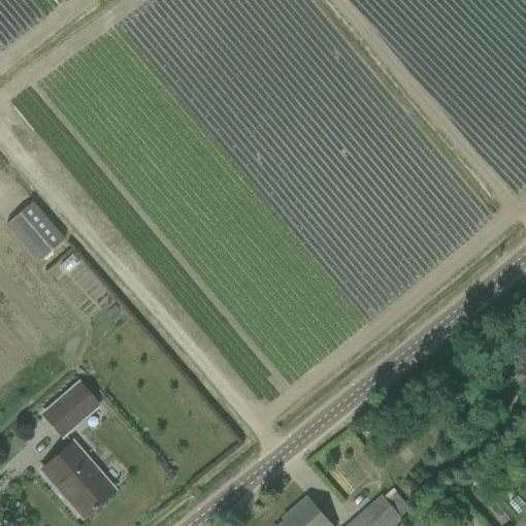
[(38,261),(64,238),(32,201),(6,223),(38,261)]
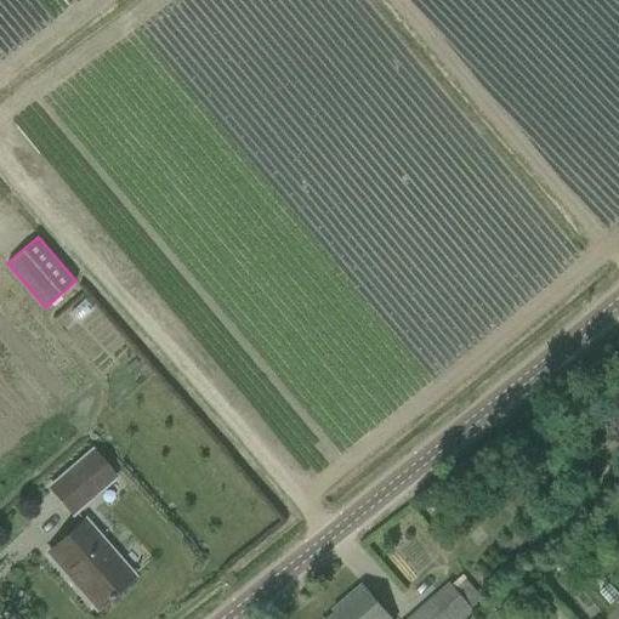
[(75,512),(117,475),(95,449),(52,487),(75,512)]
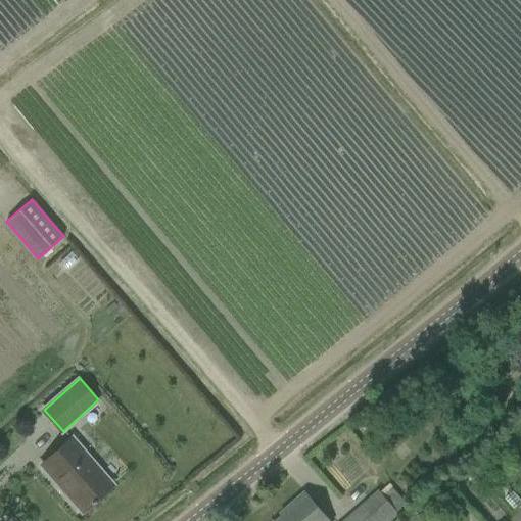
[(112,484),(73,438),(42,465),(59,485),(62,483),(69,491),(66,493),(82,511),(91,503),(92,505),(96,501),(96,499),(112,484)]
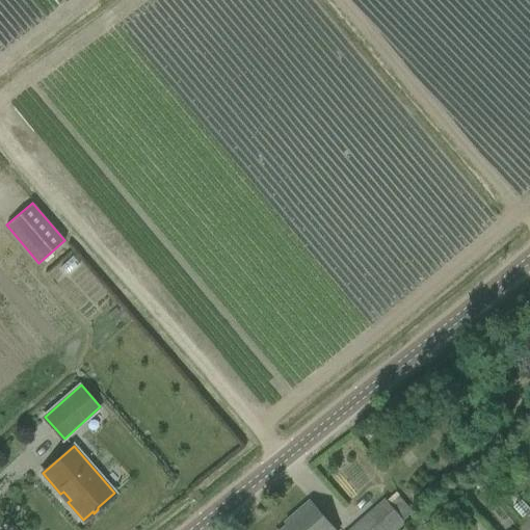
[(418,471),(428,464),(421,452),(409,459),(418,471)]
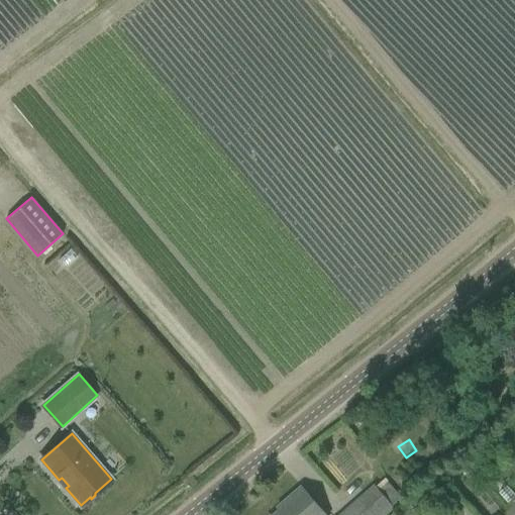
[(340,514),(383,514),(394,506),(376,485),(340,514)]
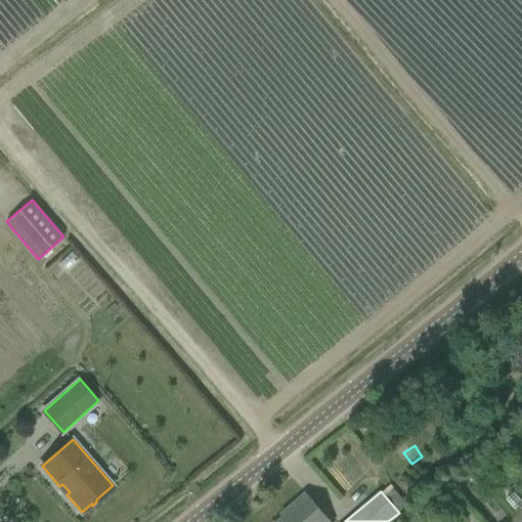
[(332,521),(307,493),(292,507),(295,510),(279,521),(332,521)]
